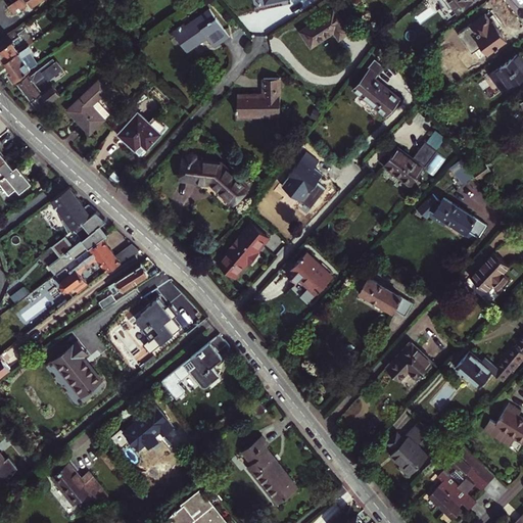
[(450,3),(447,0),(440,0),(439,1),(444,7),(446,5),(452,12),(458,7),(454,1),(450,3)]
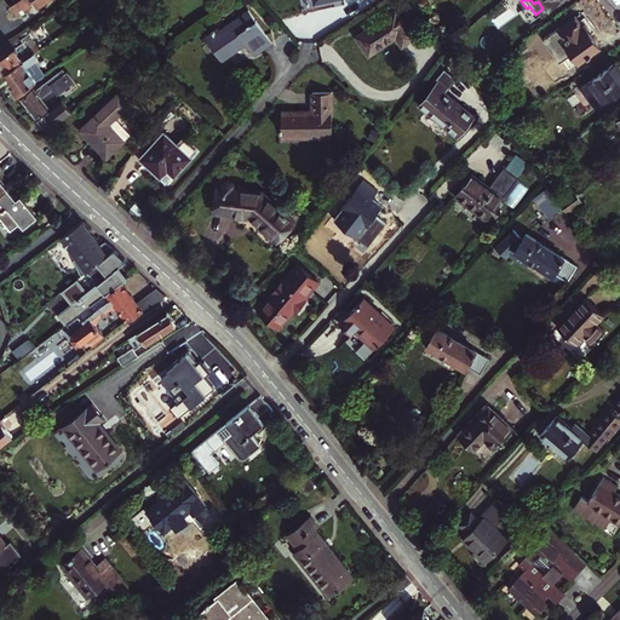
[(530,0),(534,4),(538,1),(543,9),(545,11),(560,0),(530,0)]
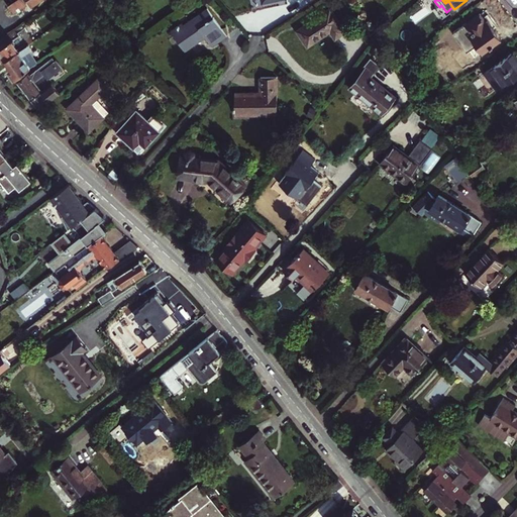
[(185,50),(194,44),(193,42),(205,34),(213,44),(227,34),(207,7),(203,10),(204,12),(190,21),(189,20),(172,31),(185,50)]
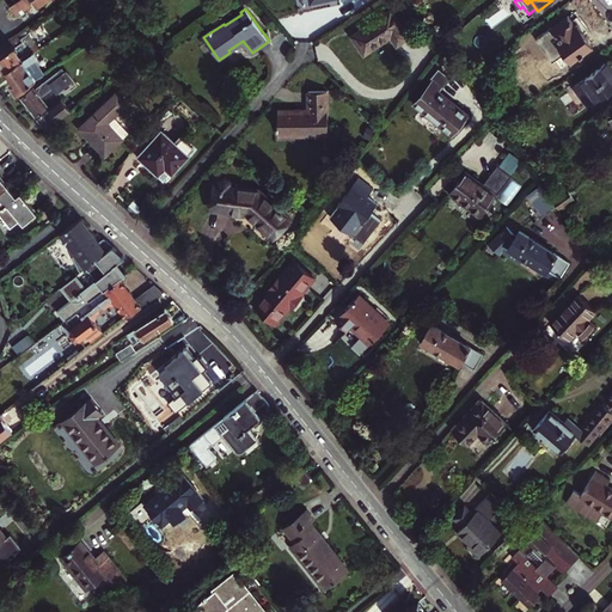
[(410,35),(391,10),(353,37),(366,55),(392,36),(397,44),(410,35)]
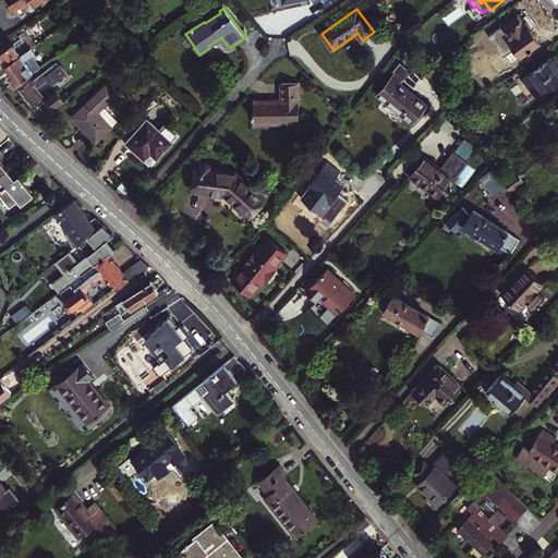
[(525,20),(522,22),(518,16),(493,34),(497,40),(500,38),(509,50),(513,47),(520,55),(541,40),(525,20)]
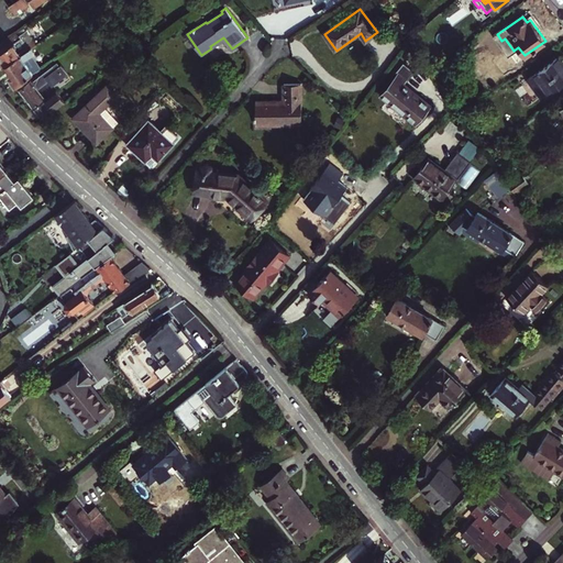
[(25,28),(18,33),(24,42),(32,37),(25,28)]
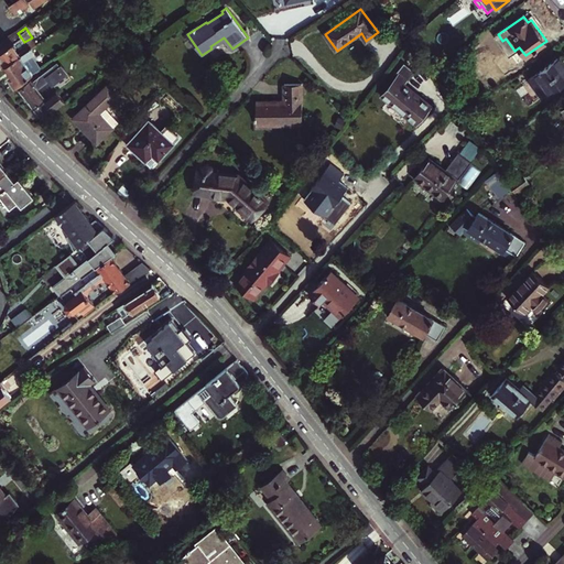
[(0,63),(1,65),(4,63),(30,45),(35,42),(32,38),(24,42),(18,33),(17,30),(6,38),(0,40),(0,63)]
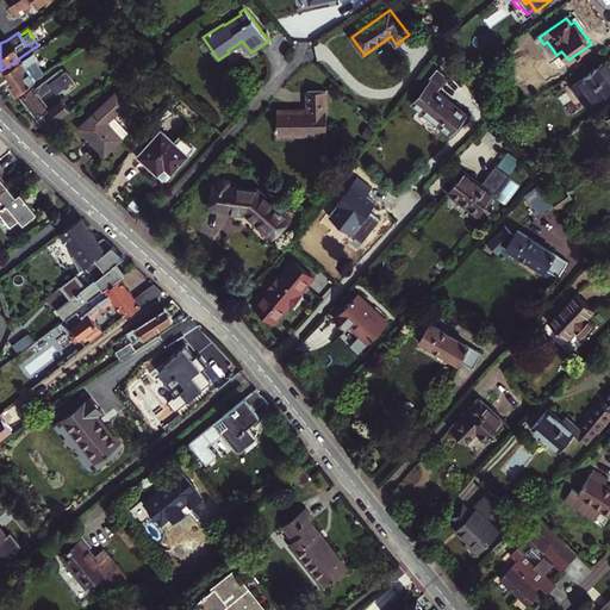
[(8,80),(16,91),(33,79),(44,70),(35,57),(37,55),(32,49),(5,68),(11,79),(8,80)]
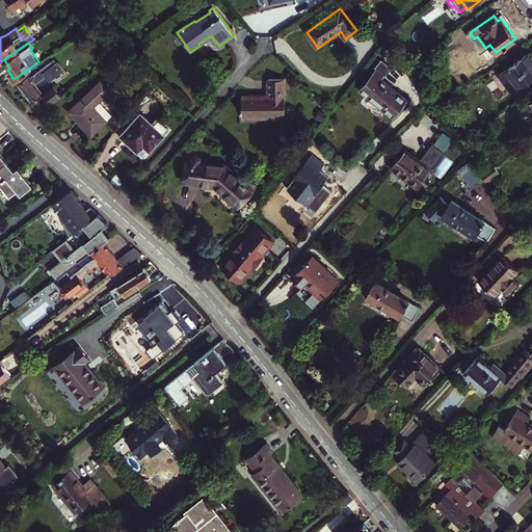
[(531,61),(527,54),(499,75),(505,83),(512,78),(519,86),(531,76),(531,61)]
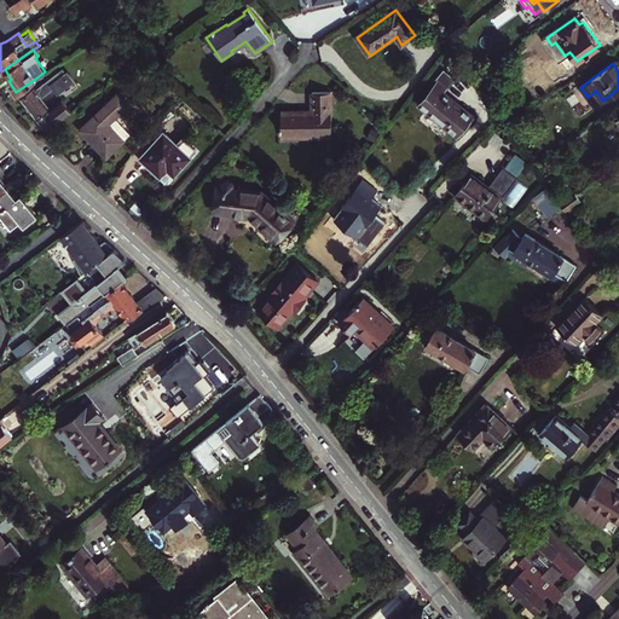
[(18,96),(42,132),(69,114),(59,100),(57,102),(47,108),(45,104),(44,104),(40,98),(52,88),(55,92),(69,81),(70,82),(71,82),(62,69),(34,88),(32,86),(18,96)]
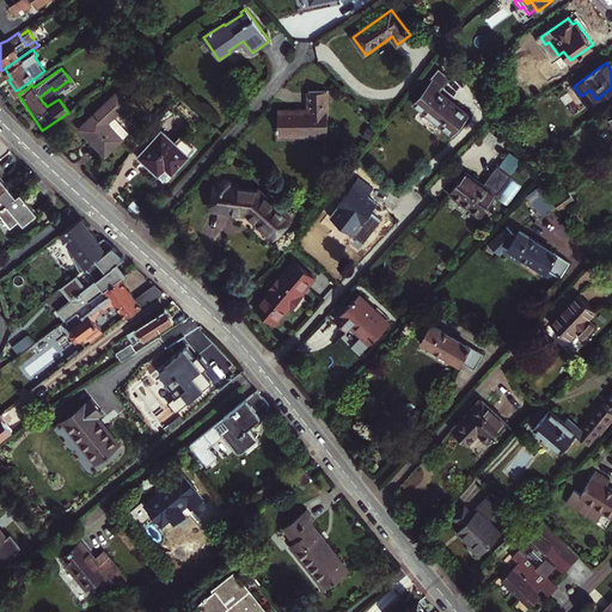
[(452,140),(469,122),(439,95),(450,83),(441,73),(432,83),(434,85),(416,105),(452,140)]
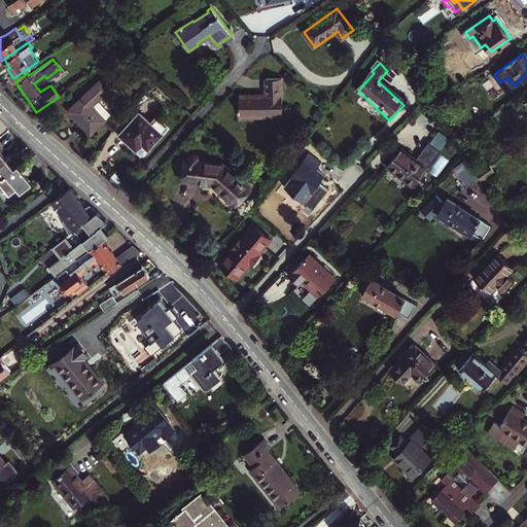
[(92,133),(111,114),(99,100),(110,89),(102,79),(70,109),(92,133)]
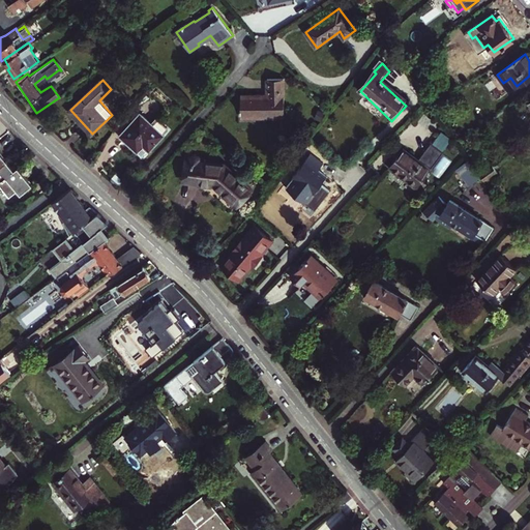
[(240,119),(284,119),(284,82),(267,81),(267,97),(241,97),(240,119)]
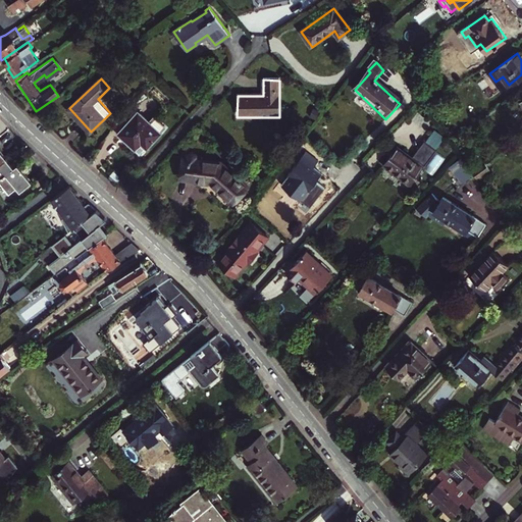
[(165,125),(142,106),(118,134),(140,152),(142,152),(165,125)]
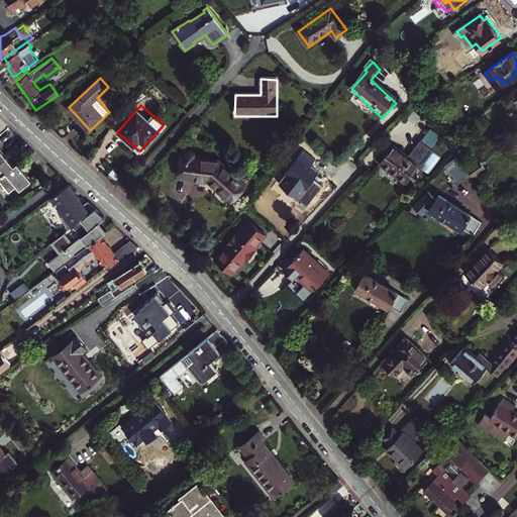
[(409,154),(395,143),(381,162),(406,181),(420,164),(421,164),(434,147),(422,138),(409,154)]
